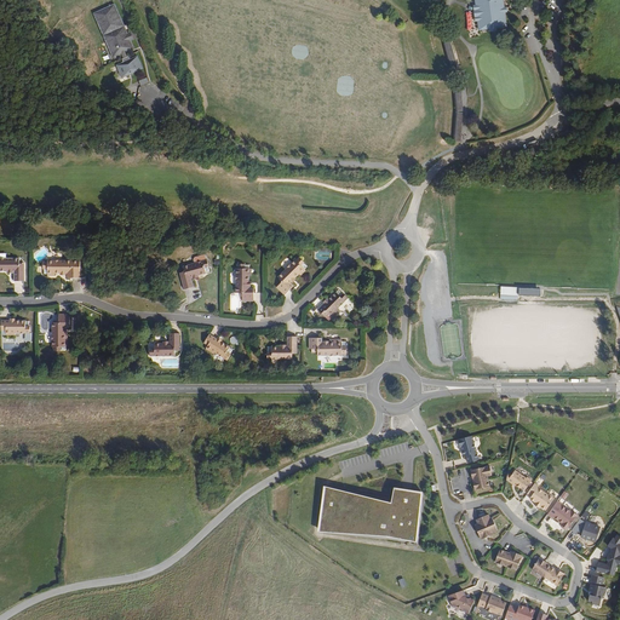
[(104,5),(92,10),(107,41),(108,45),(112,53),(113,58),(122,55),(122,56),(124,58),(128,57),(127,53),(126,52),(135,49),(132,40),(135,39),(133,36),(131,32),(128,34),(114,0),(104,5)]
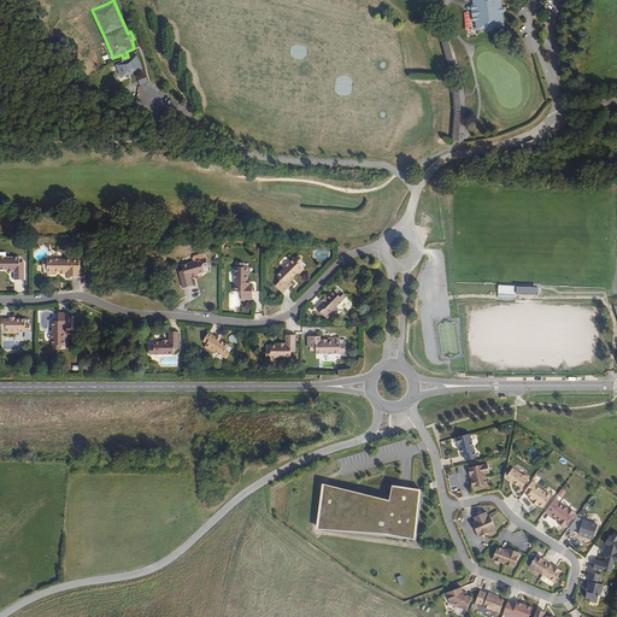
[(472,0),(474,5),(476,22),(477,30),(487,29),(495,28),(505,27),(504,12),(503,7),(501,0),(472,0)]
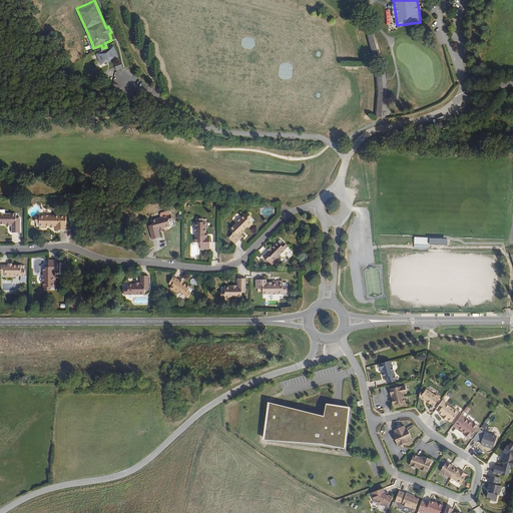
[(89,41),(86,35),(79,38),(86,55),(93,52),(88,41),(89,41)]
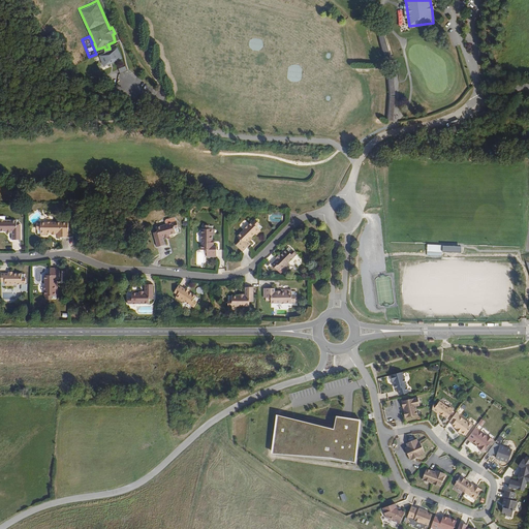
[(393,65),(385,36),(379,37),(387,66),(393,65)]
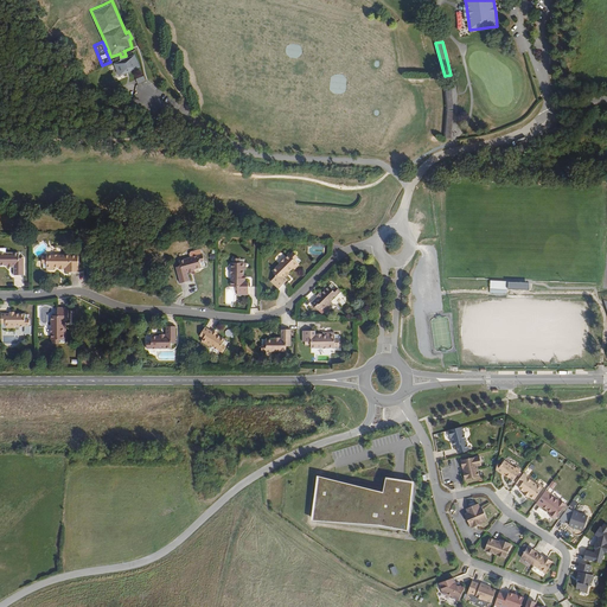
[(121,61),(114,64),(120,77),(127,74),(141,68),(135,55),(128,58),(127,55),(126,56),(121,57),(120,58),(121,61)]
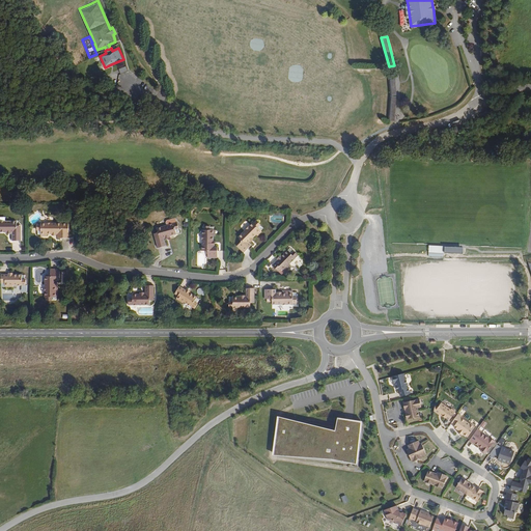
[(396,83),(395,73),(389,73),(391,96),(398,95),(396,83)]
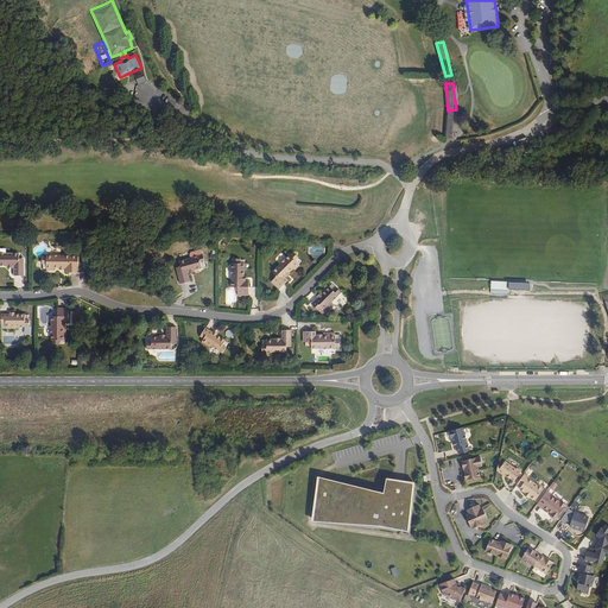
[(290,273),(296,268),(297,270),(302,265),(301,264),(304,260),(296,252),(292,255),(291,254),(273,271),(278,276),(272,282),(279,290),(290,280),(286,277),(287,277),(286,276),(290,272),(290,273)]
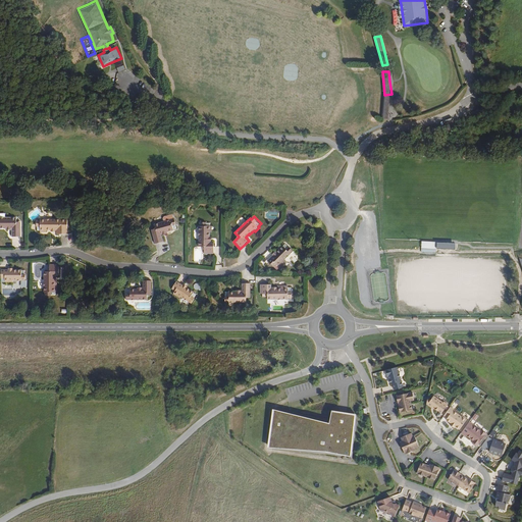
[(19,226),(19,222),(16,222),(16,217),(0,217),(0,228),(7,228),(7,227),(10,227),(10,228),(12,228),(12,237),(21,237),(21,226),(19,226)]
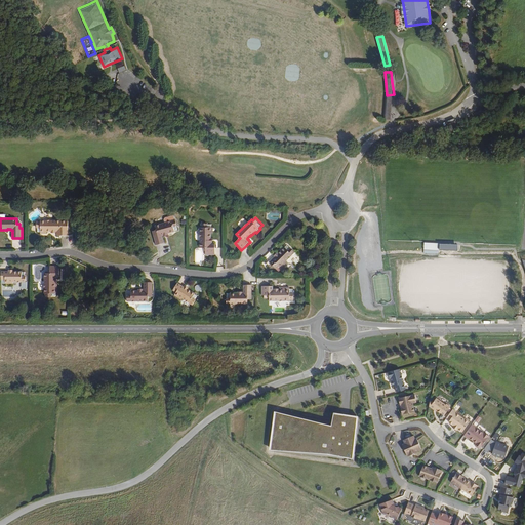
[(67,236),(66,221),(62,221),(62,220),(40,220),(40,221),(36,221),(37,228),(37,232),(40,232),(40,234),(47,234),(47,232),(51,232),(56,232),(57,232),(57,236),(67,236)]
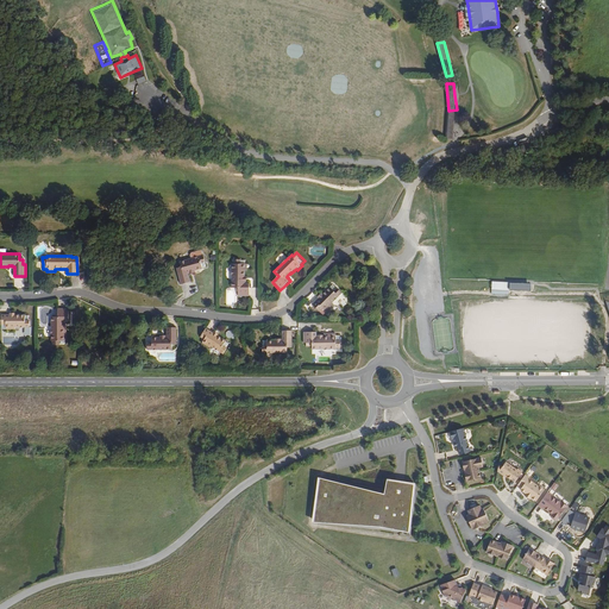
[(207,268),(206,263),(205,256),(203,257),(194,259),(181,262),(182,268),(179,269),(180,274),(179,274),(181,286),(190,283),(188,274),(189,274),(189,272),(194,271),(194,272),(203,270),(203,269),(207,268)]
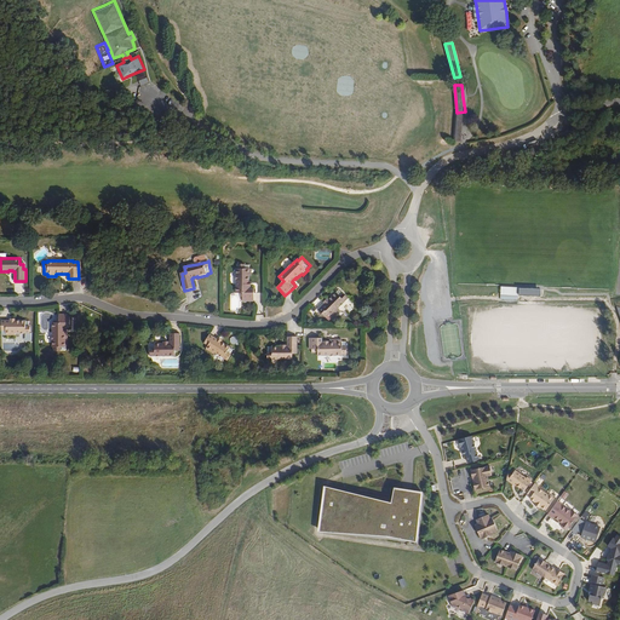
[(252,277),(251,270),(250,270),(250,265),(245,267),(245,265),(237,265),(237,270),(236,270),(237,294),(244,294),(244,303),(254,303),(254,290),(250,290),(250,288),(248,288),(248,283),(250,283),(250,277),(252,277)]
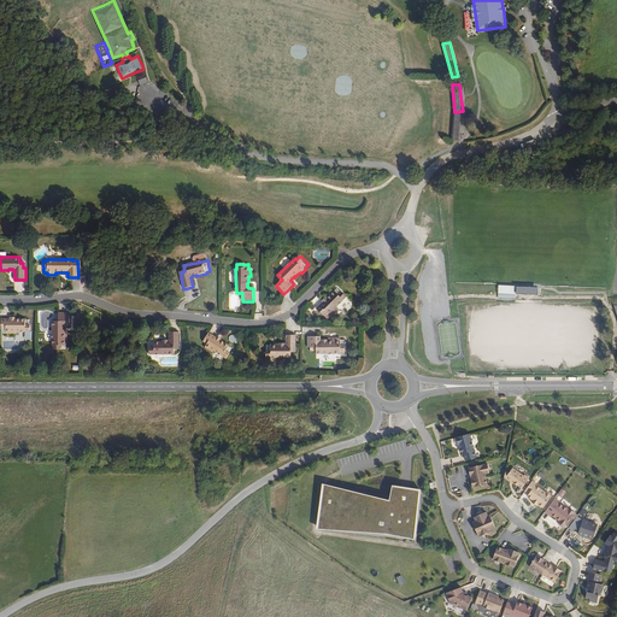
[(336,309),(347,298),(338,289),(327,299),(327,300),(324,304),(323,303),(317,309),(324,316),(328,313),(330,317),(338,310),(336,309)]
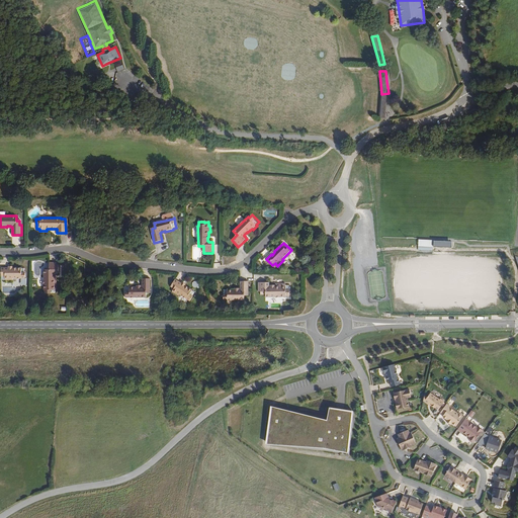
[(55,283),(55,278),(54,278),(54,274),(55,274),(55,273),(59,273),(59,262),(50,262),(50,269),(44,269),(45,289),(45,293),(51,293),(51,292),(55,292),(55,289),(57,289),(57,283),(55,283)]
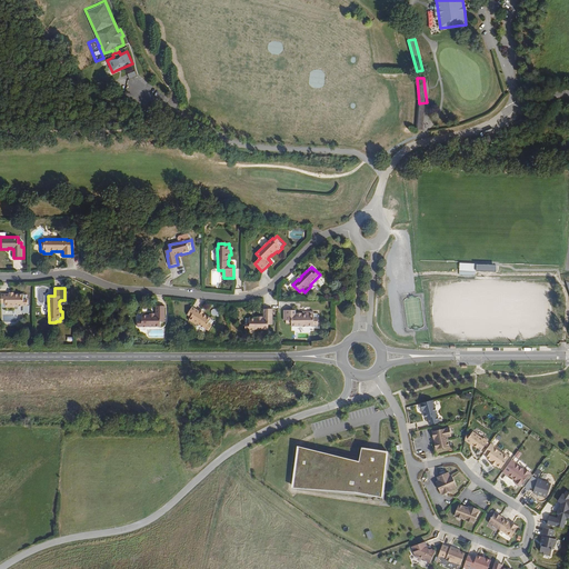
[(28,307),(28,301),(28,296),(13,296),(13,297),(9,297),(9,296),(1,296),(1,305),(6,305),(6,308),(15,308),(15,307),(28,307)]
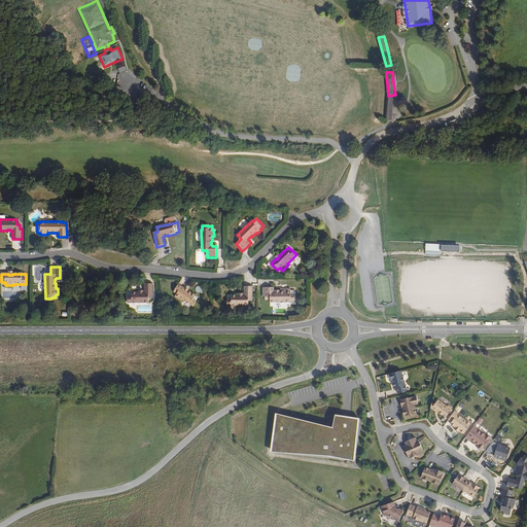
[(151,299),(151,293),(153,293),(153,283),(145,283),(144,292),(143,293),(139,292),(139,291),(132,291),(132,293),(128,292),(128,303),(149,304),(149,299),(151,299)]
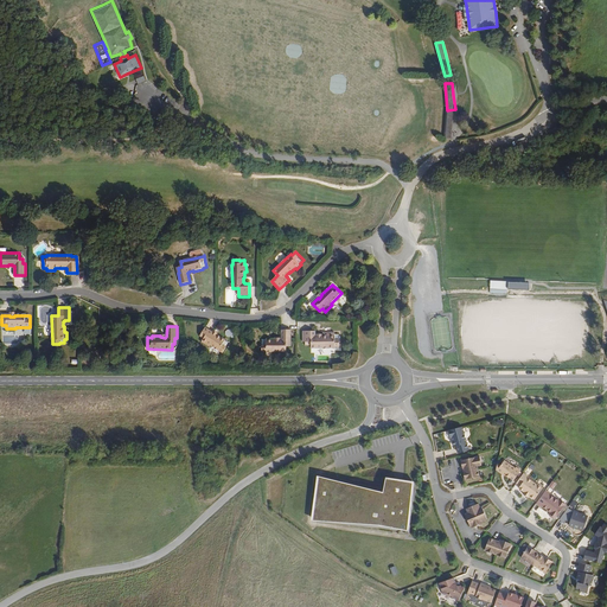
[(225,340),(216,334),(216,336),(211,333),(212,332),(204,327),(199,336),(203,339),(200,343),(209,347),(210,346),(222,353),(225,347),(228,343),(224,340),(225,340)]
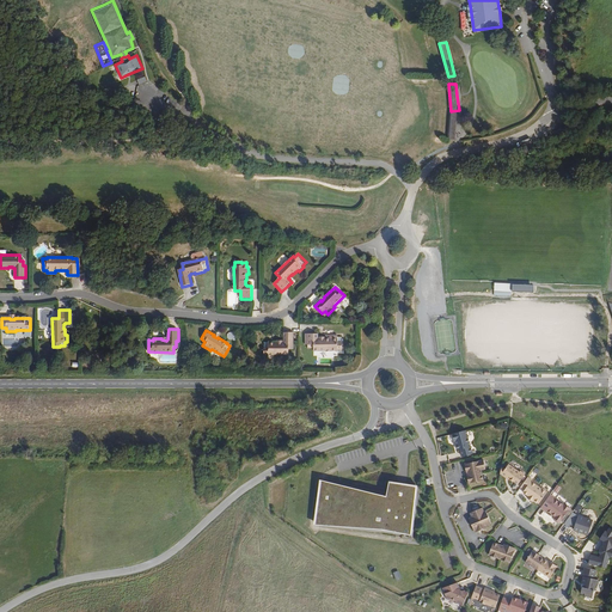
[(293,350),(293,332),(283,332),(285,343),(282,343),(283,344),(277,344),(277,343),(263,343),(263,355),(288,355),(288,350),(293,350)]
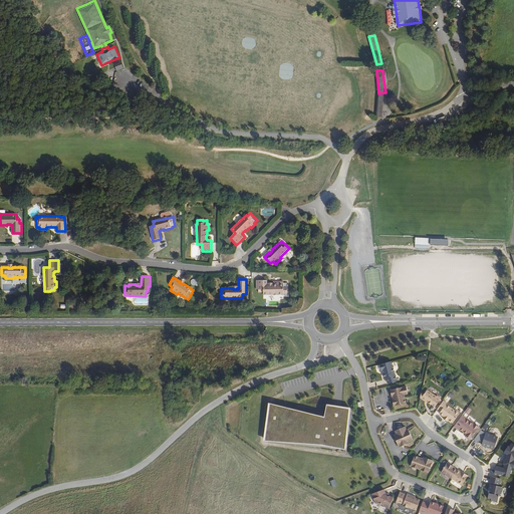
[(287,294),(287,283),(284,283),(284,282),(278,282),(277,284),(272,284),(272,285),(268,285),(268,284),(266,284),(266,280),(256,280),(256,290),(263,290),(263,295),(273,295),(284,295),(287,294)]
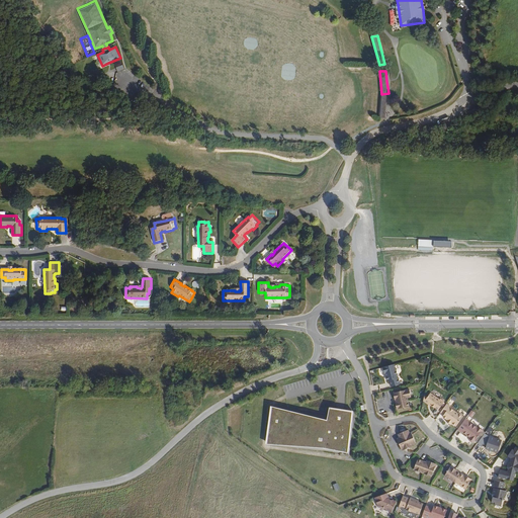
[(400,385),(394,365),(382,368),(383,375),(384,374),(385,374),(386,377),(385,377),(386,382),(389,381),(391,387),(400,385)]
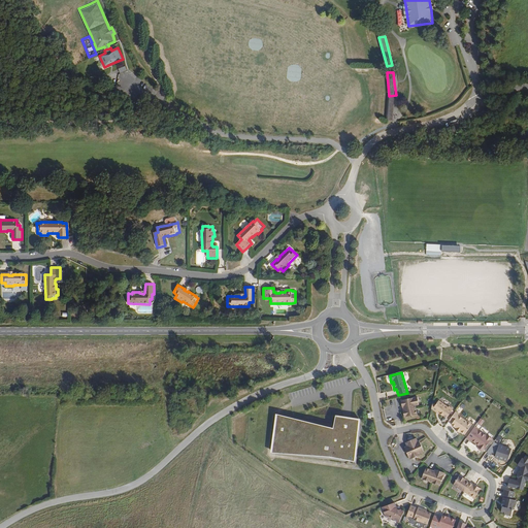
[(419,405),(417,397),(400,401),(402,407),(403,407),(404,409),(402,410),(404,418),(417,416),(415,406),(419,405)]
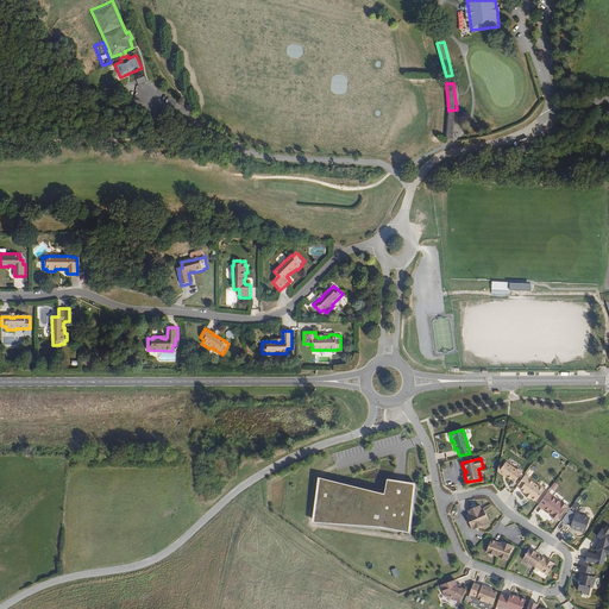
[(516,482),(523,472),(519,469),(518,470),(506,462),(502,468),(501,470),(498,472),(504,476),(504,475),(507,477),(510,478),(516,482)]
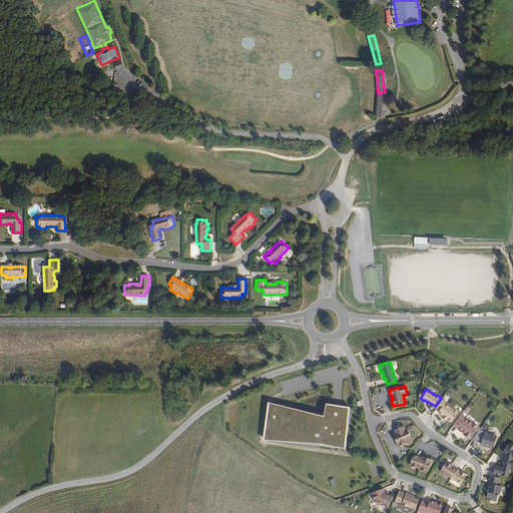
[(459,413),(454,409),(454,410),(445,404),(446,403),(443,400),(437,409),(440,411),(439,413),(444,417),(447,419),(452,422),(459,413)]
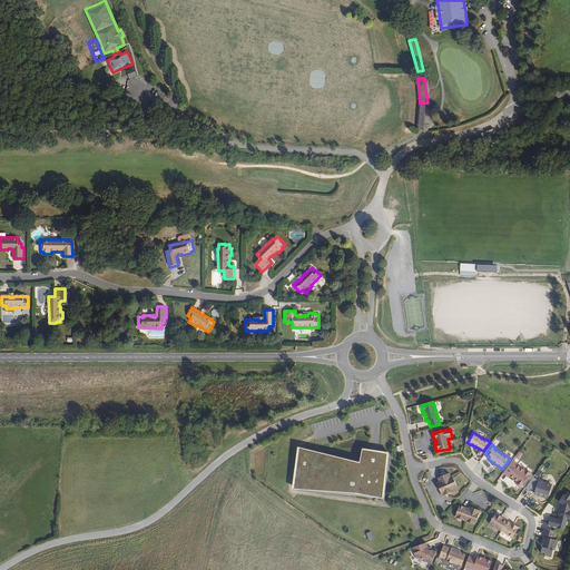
[(357,485),(360,463),(297,448),(293,490),(357,495),(357,485)]
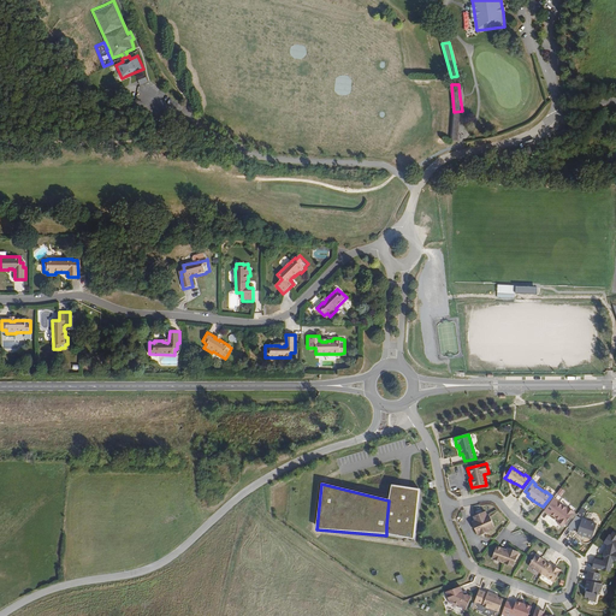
[(574,513),(568,508),(568,509),(560,503),(560,502),(554,498),(544,511),(550,515),(551,514),(556,517),(560,520),(558,522),(558,525),(562,527),(564,527),(574,513)]
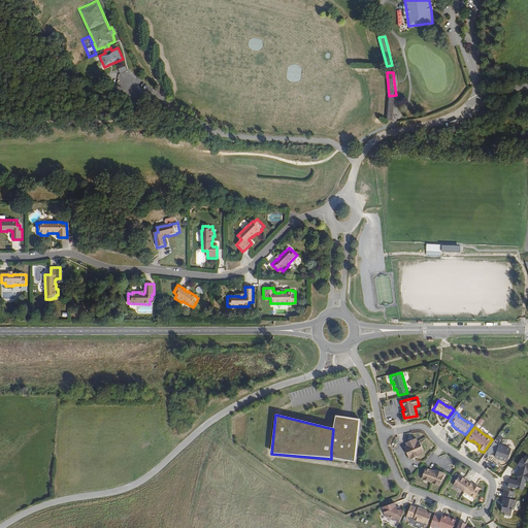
[(345,452),(348,431),(333,429),(331,450),(345,452)]
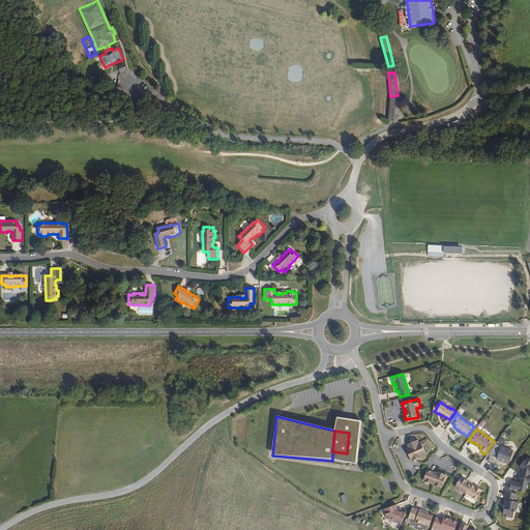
[(425,453),(420,443),(418,444),(417,441),(407,445),(409,448),(406,449),(410,460),(412,460),(412,461),(422,457),(421,455),(425,453)]
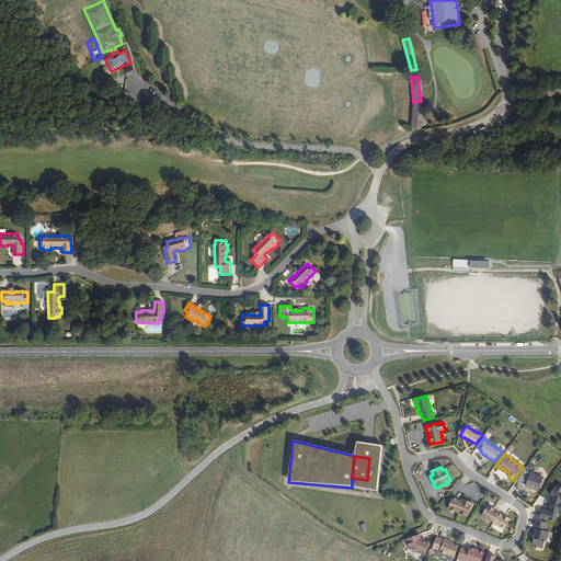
[(525,470),(517,480),(522,483),(524,481),(527,483),(526,485),(539,492),(544,478),(530,473),(525,470)]
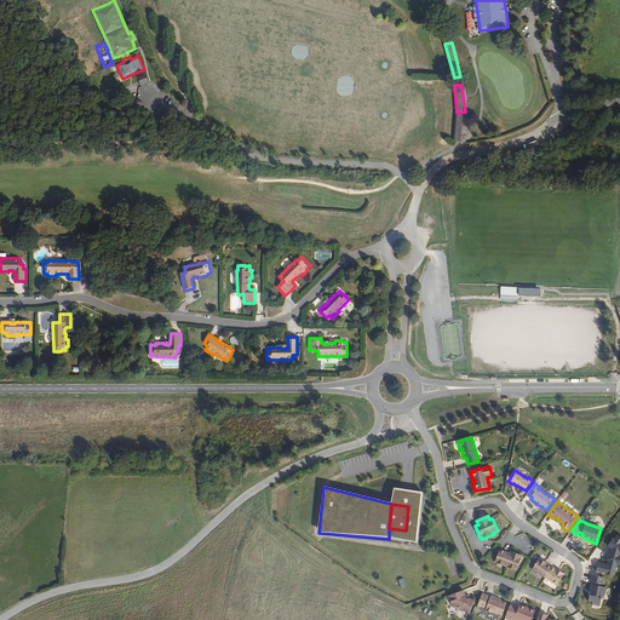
[(619,537),(618,535),(614,539),(613,538),(608,546),(612,549),(610,556),(608,557),(607,560),(609,562),(608,566),(598,563),(596,572),(615,577),(618,566),(619,566),(619,537)]
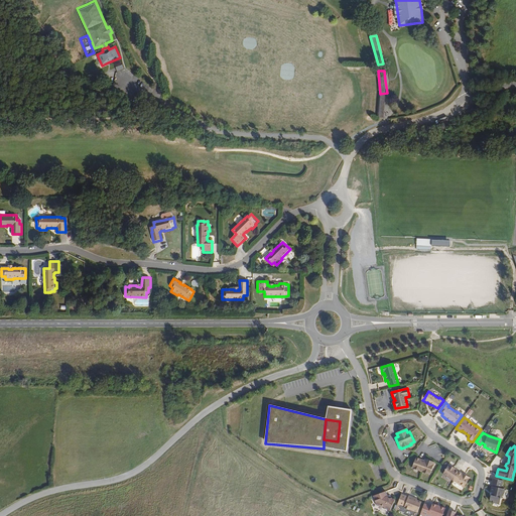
[(429,475),(434,464),(424,460),(424,462),(416,459),(412,469),(429,475)]
